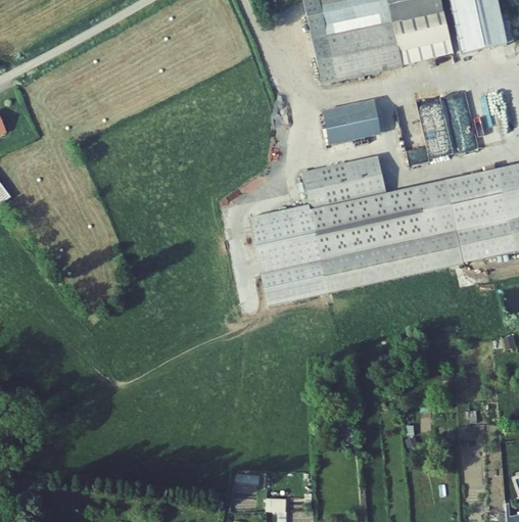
[(333,66),(318,0),(303,0),(322,83),(336,81),(333,66)]
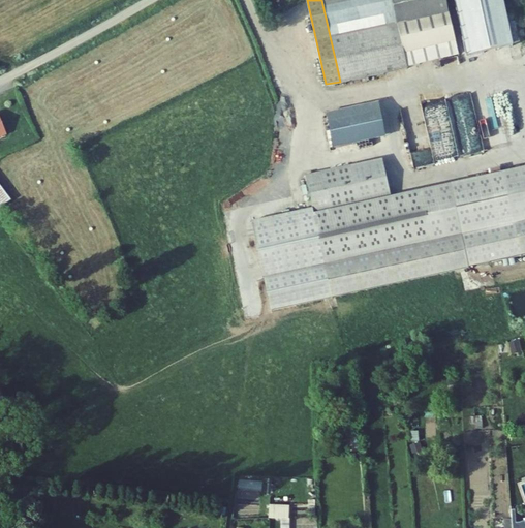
[(321,0),(337,67),(354,63),(347,32),(397,22),(391,0),(321,0)]
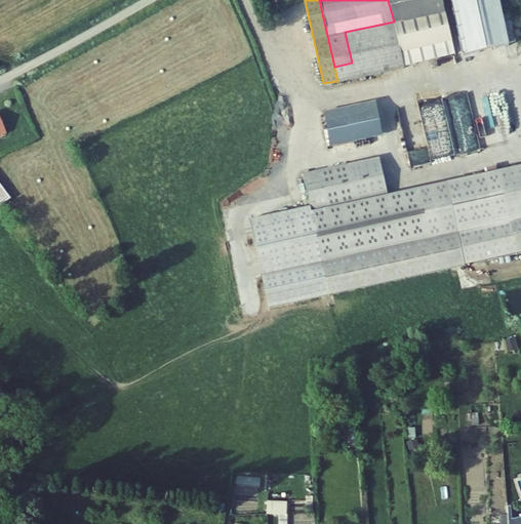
[(388,0),(394,22),(400,50),(454,38),(445,0),(388,0)]
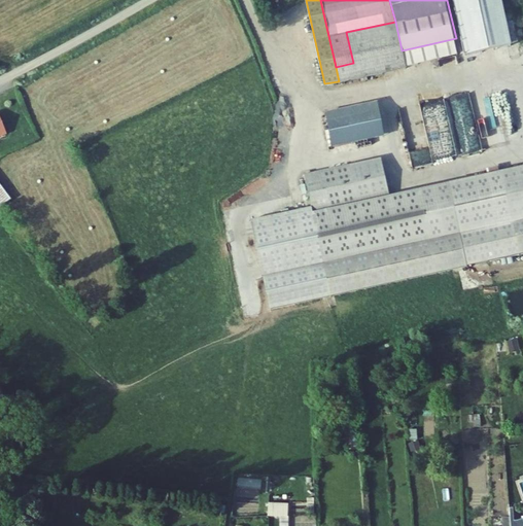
[(504,48),(520,44),(516,29),(500,33),(504,48)]
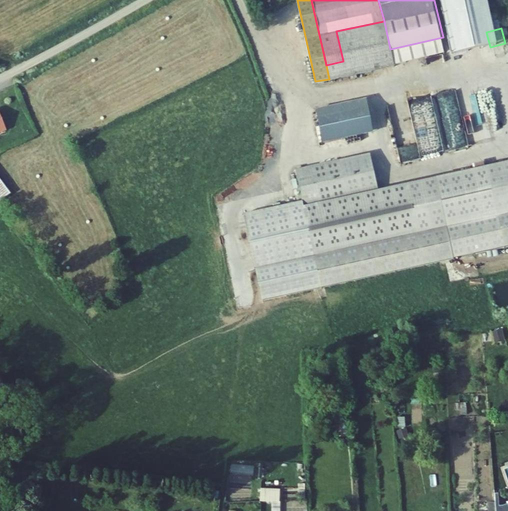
[(326,65),(329,79),(394,66),(390,49),(343,61),(326,65)]
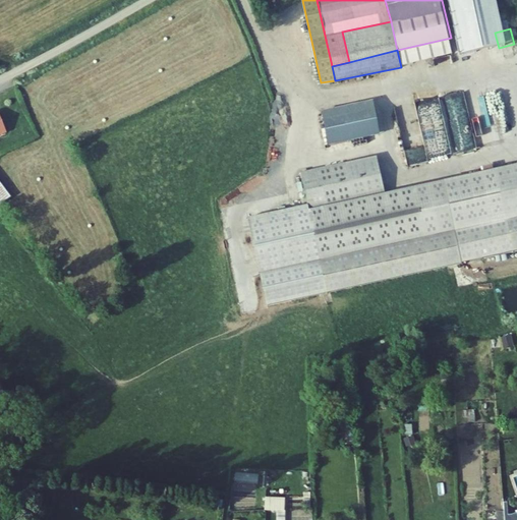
[(471,131),(474,146),(516,137),(516,119),(509,77),(490,81),(498,126),(471,131)]
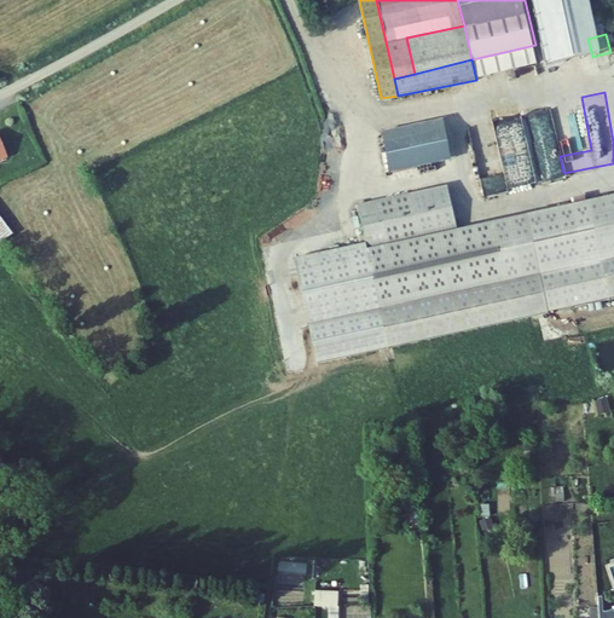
[(468,122),(480,200),(504,196),(492,117),(468,122)]
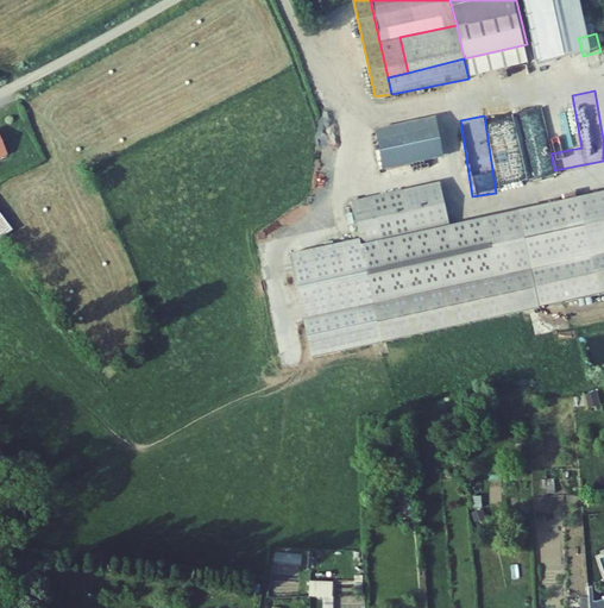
[(438,117),(398,125),(406,163),(446,155),(438,117)]
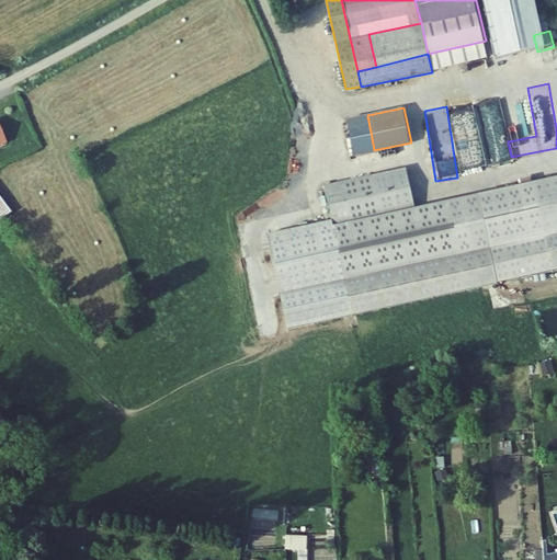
[(374,150),(367,115),(351,118),(359,153),(374,150)]
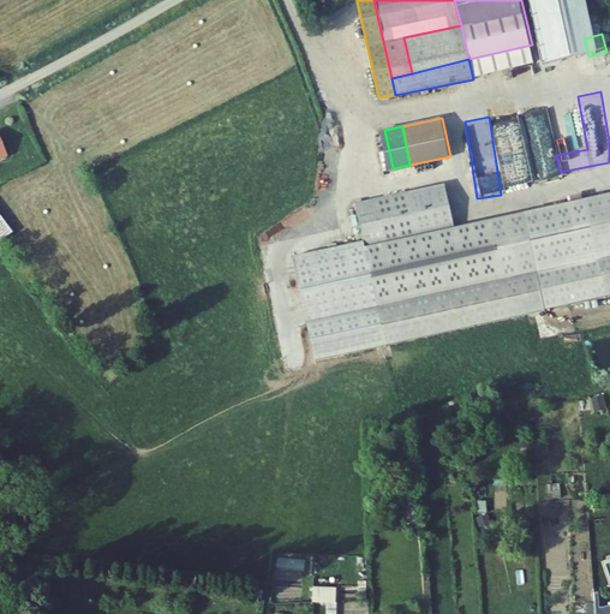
[(442,230),(432,185),(398,192),(407,237),(442,230)]
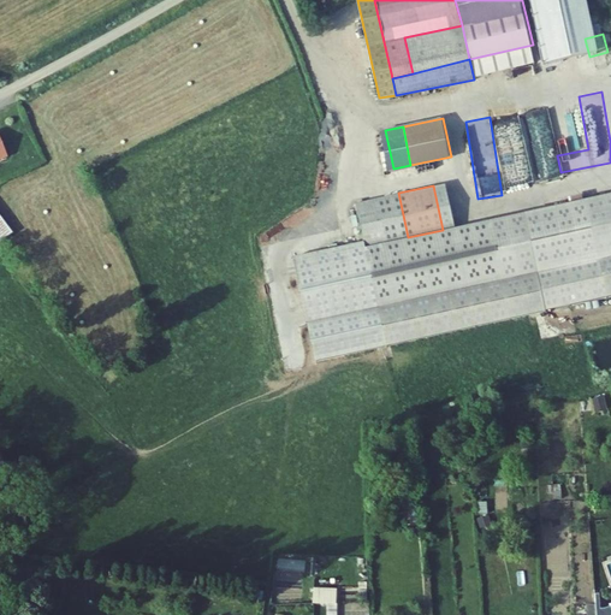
[(369,244),(381,303),(491,281),(478,223),(443,230),(408,237),(398,193),(360,201),(369,244)]
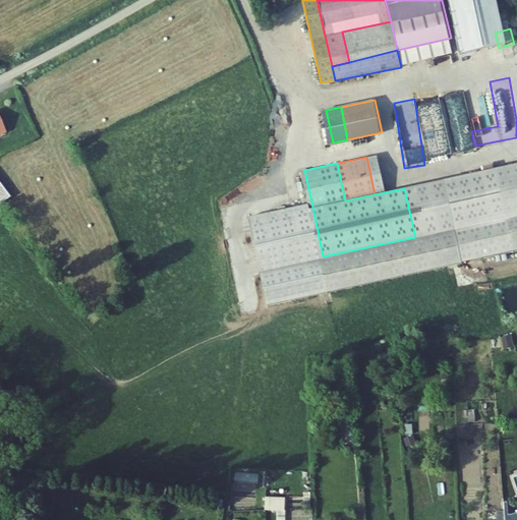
[(516,164),(404,188),(415,237),(512,218),(516,216),(516,164)]
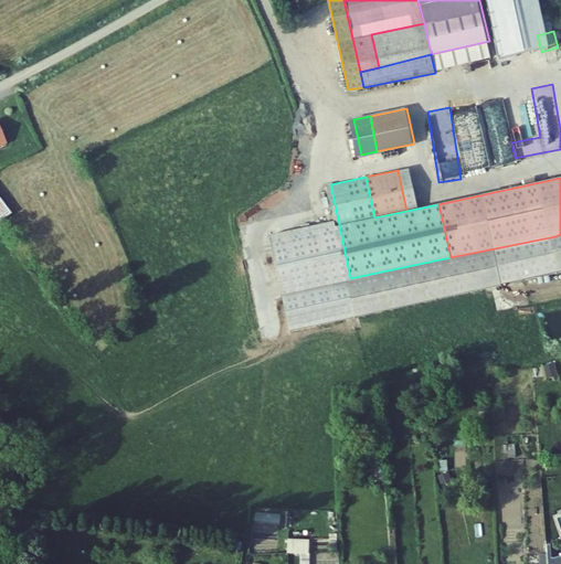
[(0,219),(10,211),(0,198),(0,219)]
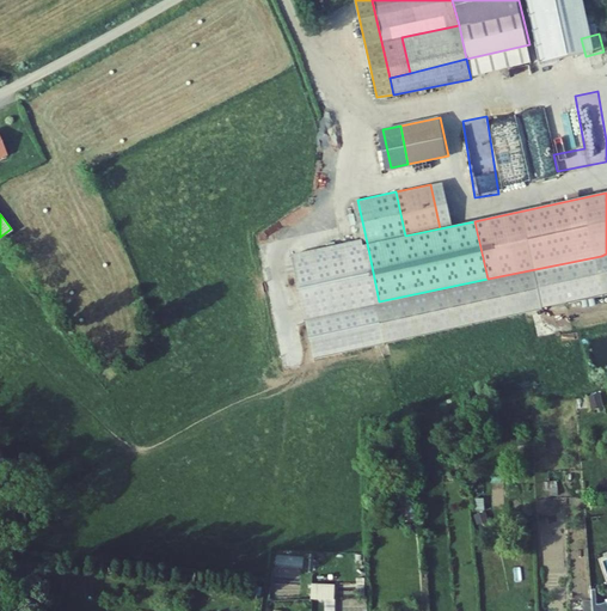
[(317,355),(387,341),(379,301),(367,243),(296,258),(317,355)]
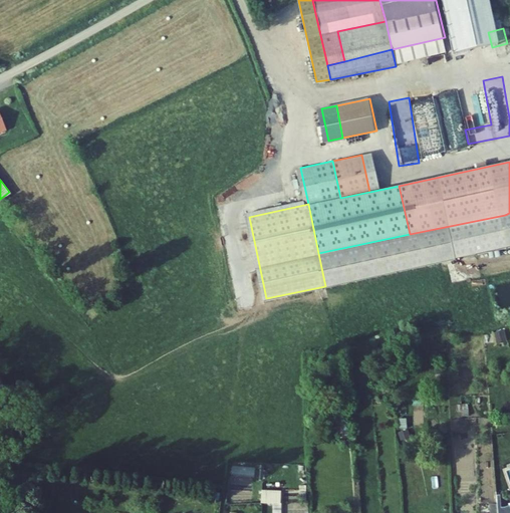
[(325,286),(509,246),(509,240),(505,215),(410,234),(318,253),(325,286)]
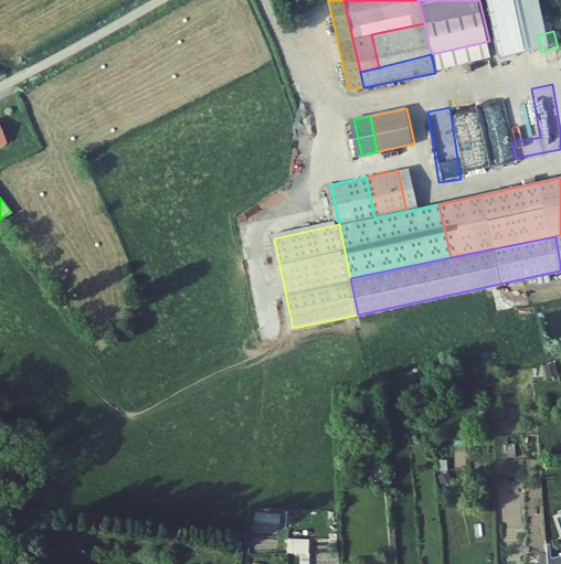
[(554,359),(542,363),(547,375),(558,372),(554,359)]
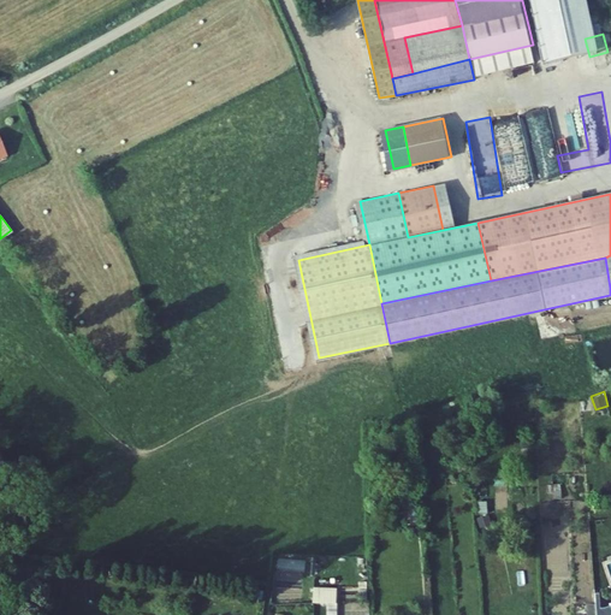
[(324,603),(324,614),(334,614),(334,586),(310,586),(310,603),(324,603)]
